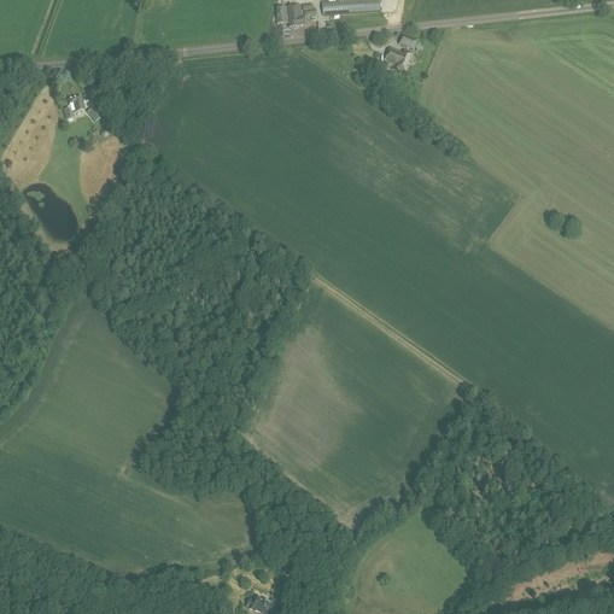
[(302,7),(303,13),(313,12),(313,6),(309,6),(309,0),(299,1),(299,9),(302,7)]
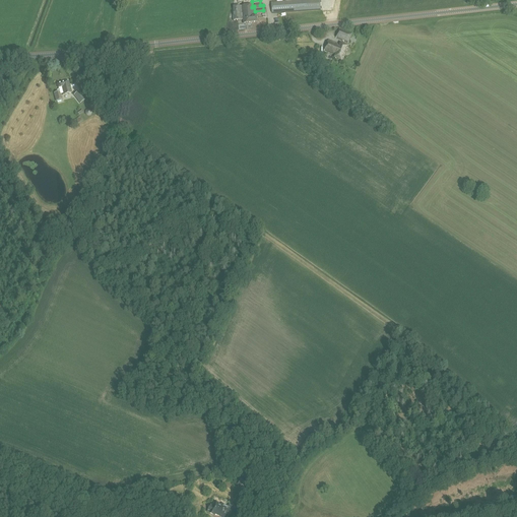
[(268,0),(269,10),(318,7),(317,0),(268,0)]
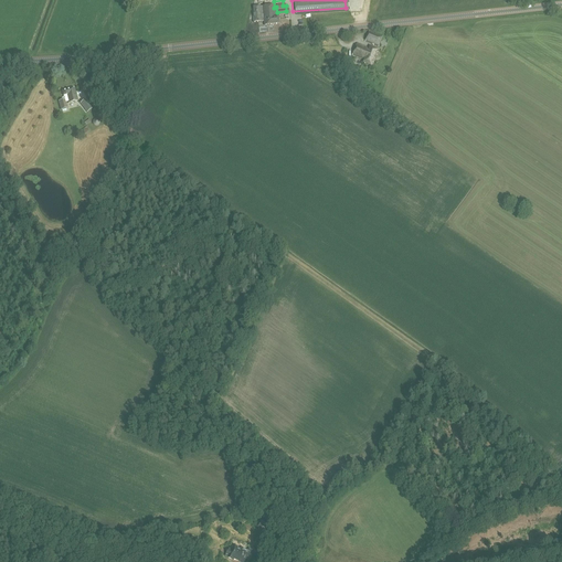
[(262,2),(264,22),(276,20),(276,13),(274,13),(273,1),(262,2)]
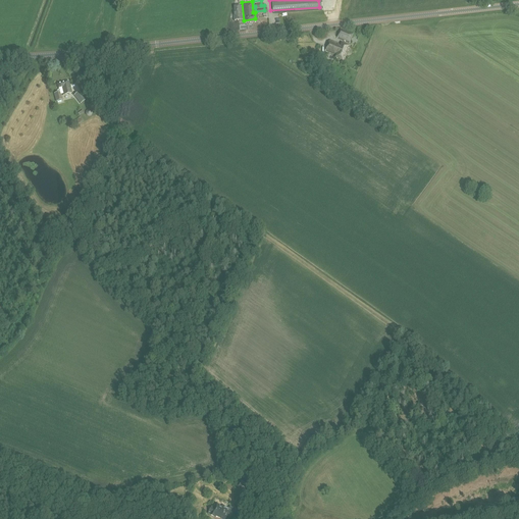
[(241,16),(241,20),(244,20),(242,2),(232,3),(232,9),(229,9),(230,17),(241,16)]
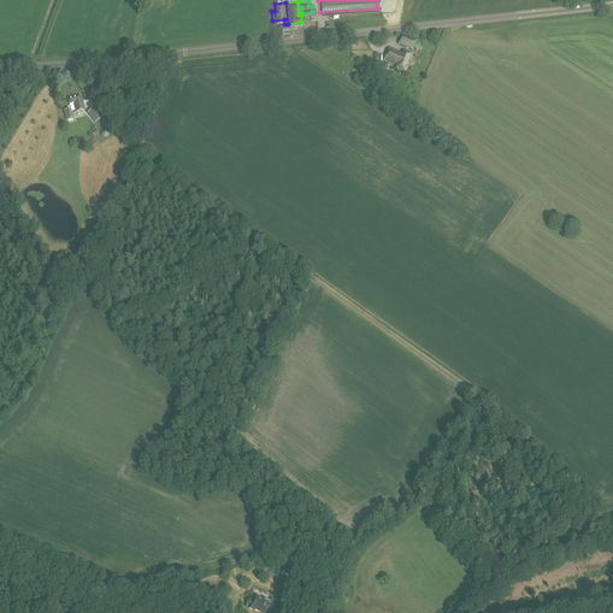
[(395,42),(410,47),(414,36),(400,30),(395,42)]
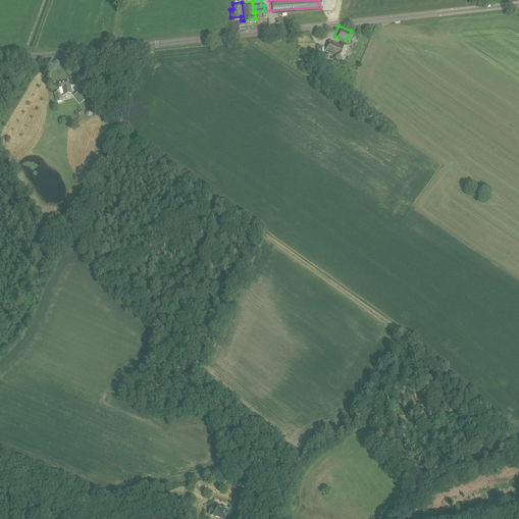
[(332,55),(341,58),(347,43),(339,40),(339,42),(327,37),(322,48),(333,53),(332,55)]
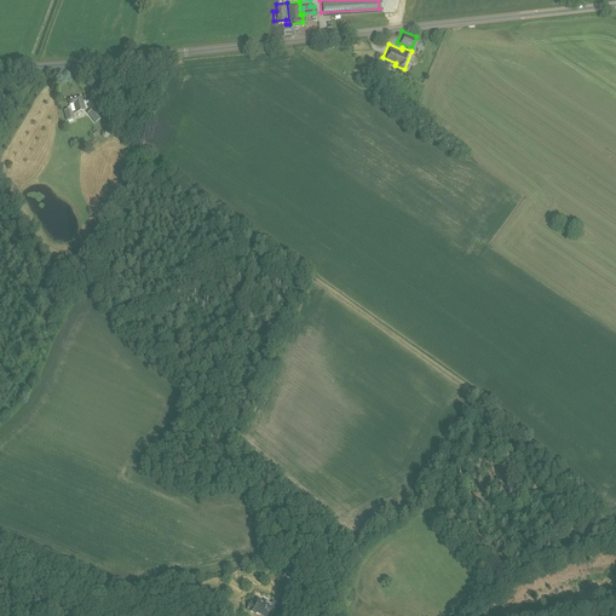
[(69,101),(72,109),(82,107),(79,93),(64,96),(65,102),(69,101)]
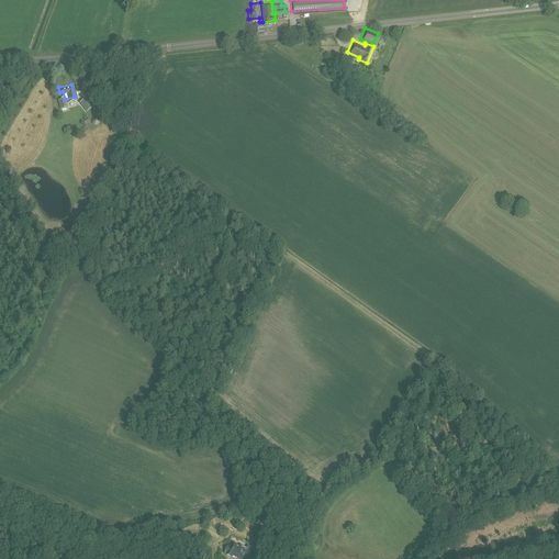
[(55,98),(57,105),(64,104),(62,96),(55,98)]
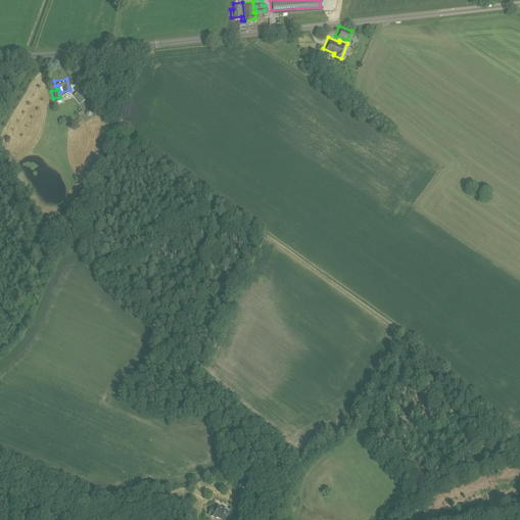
[(73,89),(69,91),(76,98),(79,96),(73,89)]
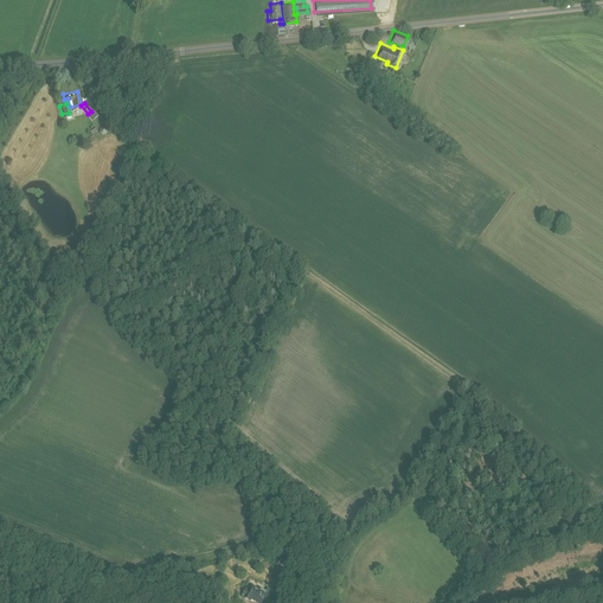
[(79,140),(82,143),(87,140),(89,140),(94,136),(90,132),(85,135),(79,140)]
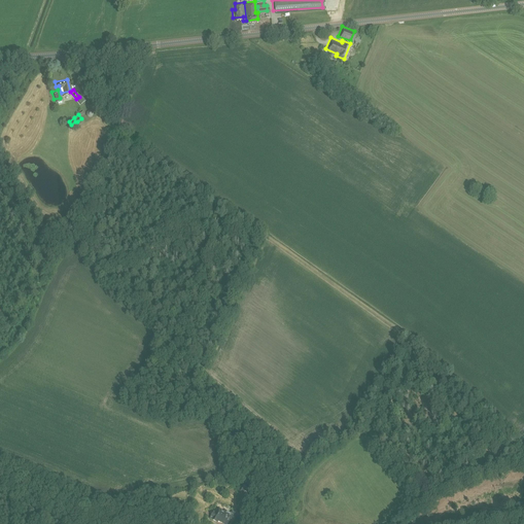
[(240,478),(246,481),(250,472),(251,470),(247,468),(246,469),(245,469),(240,478)]
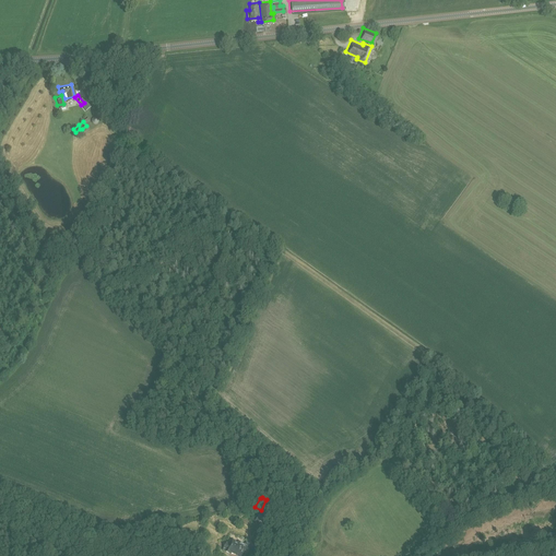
[(250,518),(256,520),(257,518),(259,519),(262,512),(255,508),(250,518)]
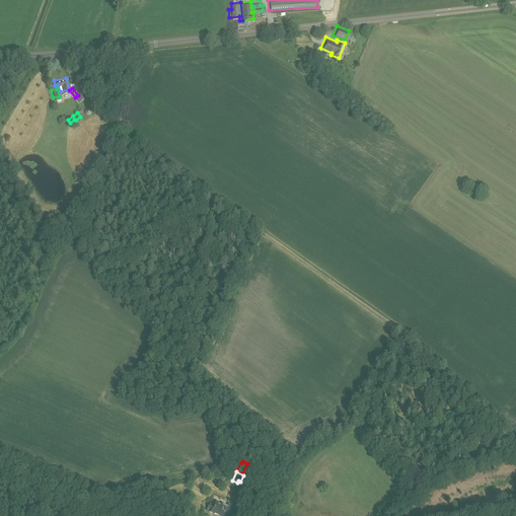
[(212,510),(220,514),(223,508),(225,509),(228,503),(226,501),(224,503),(221,501),(222,501),(219,500),(218,501),(213,498),(211,503),(208,501),(204,508),(211,512),(212,510)]
